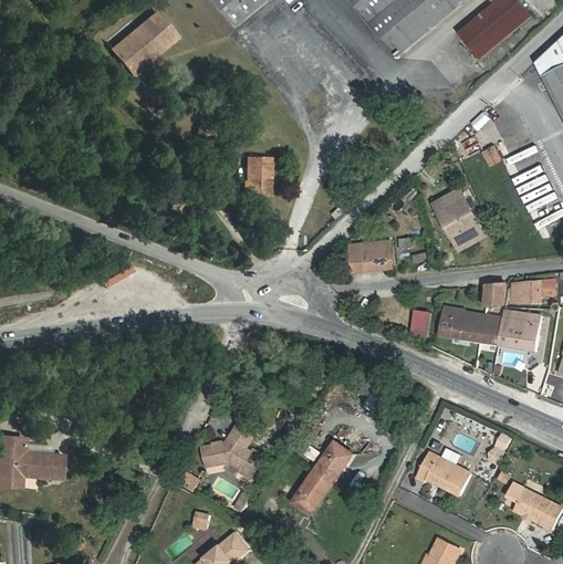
[(214,0),(235,25),(264,0),(351,0),(395,53),(458,0),(214,0)]
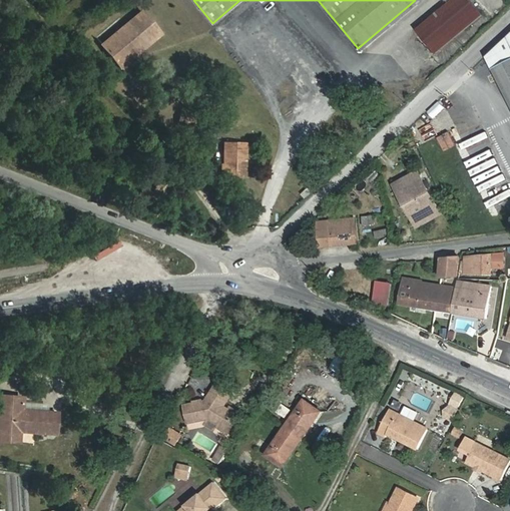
[(449,0),(415,29),(433,51),(480,13),(469,0),(449,0)]
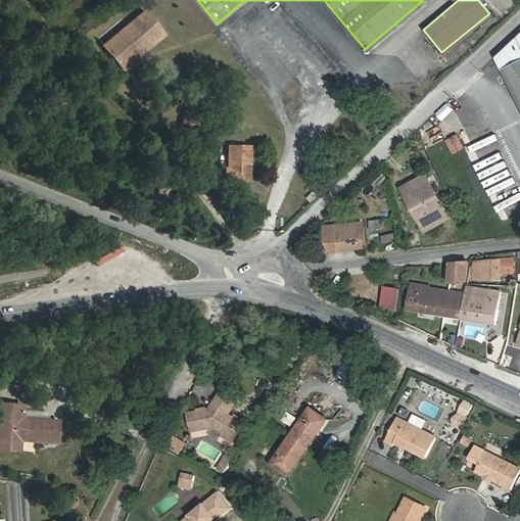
[(141,10),(100,44),(120,67),(160,34),(141,10)]
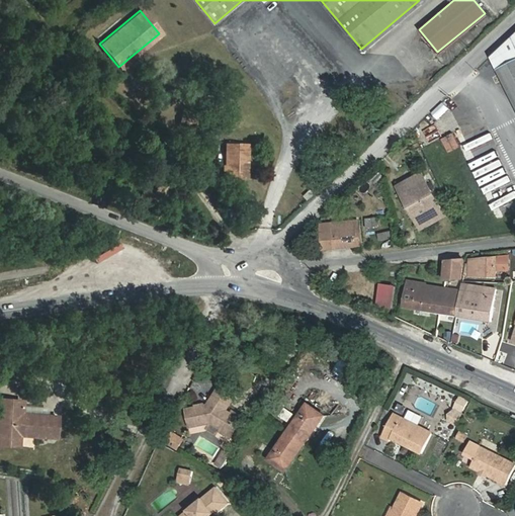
[(514,30),(503,43),(512,60),(514,58),(514,30)]
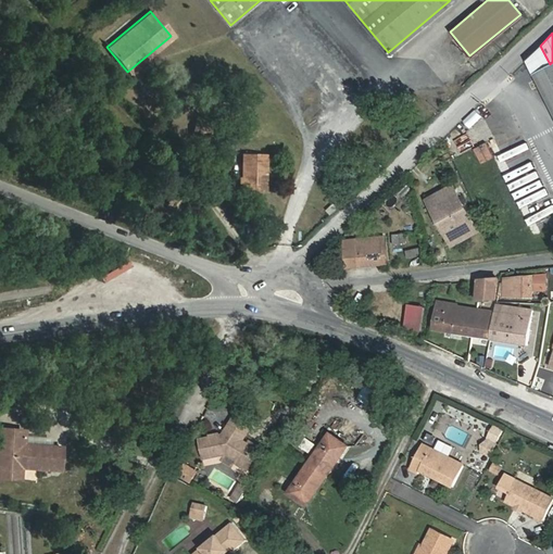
[(540,46),(525,60),(531,73),(550,64),(540,46)]
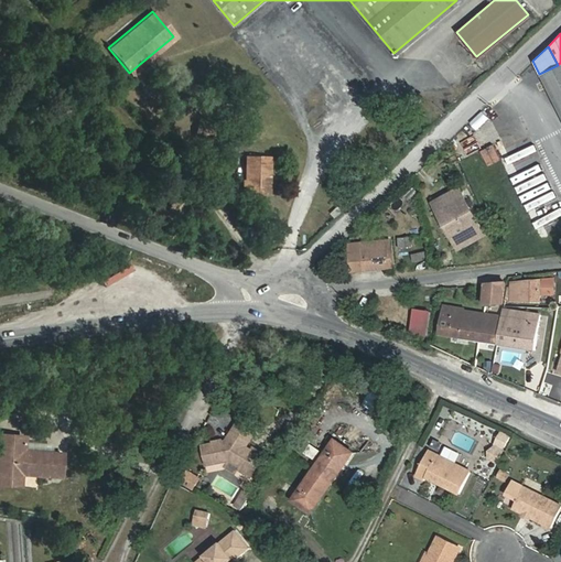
[(560,73),(558,65),(539,74),(560,117),(560,73)]
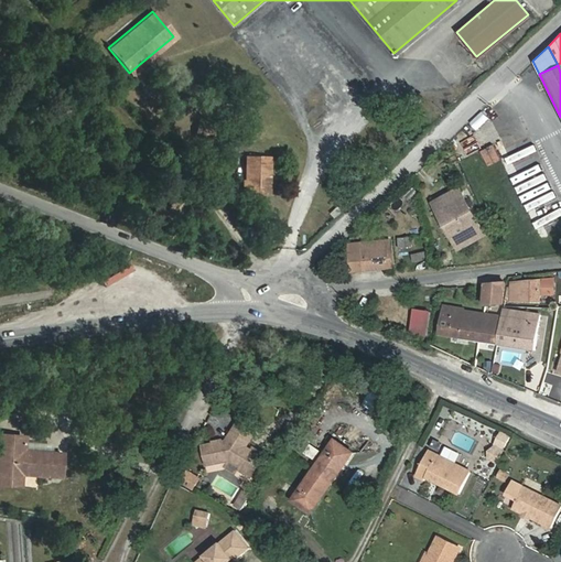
[(194,128),(192,136),(225,144),(227,137),(194,128)]
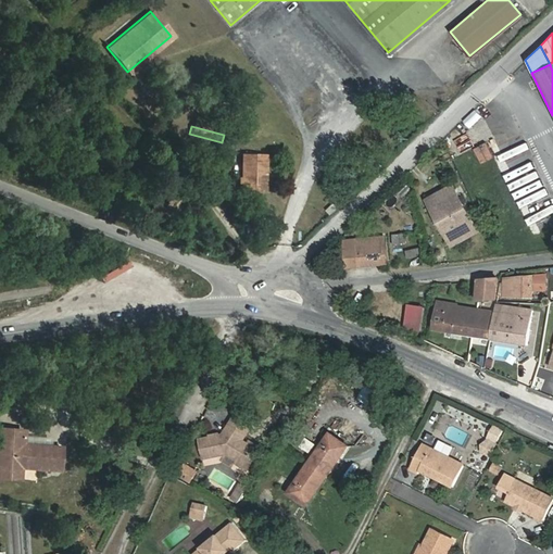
[(263,153),(240,152),(239,190),(262,191),(263,153)]
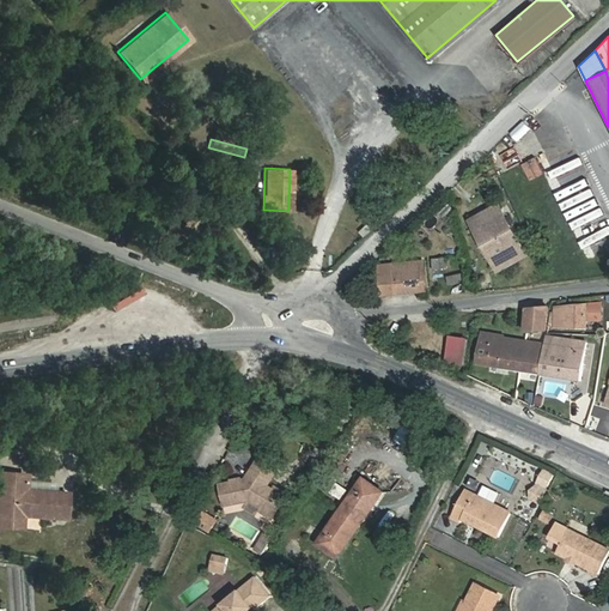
[(494,268),(523,253),(497,205),(473,219),(492,253),(487,255),(494,268)]
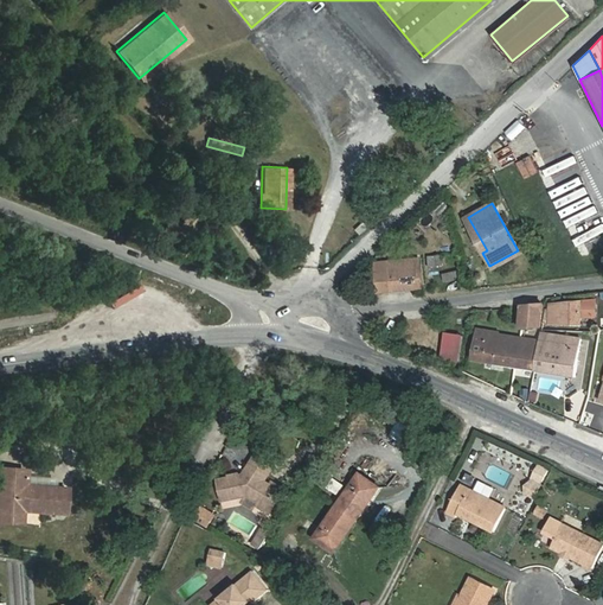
[(440,255),(425,256),(425,266),(441,263),(440,255)]
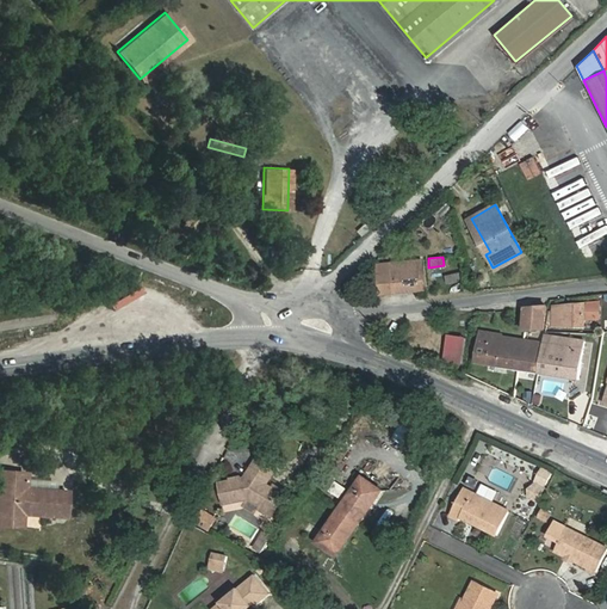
[(417,259),(388,263),(390,291),(421,288),(417,259)]
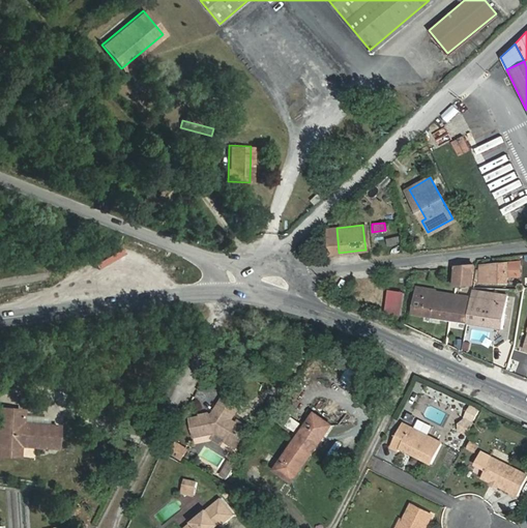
[(339,253),(337,228),(323,229),(326,254),(339,253)]
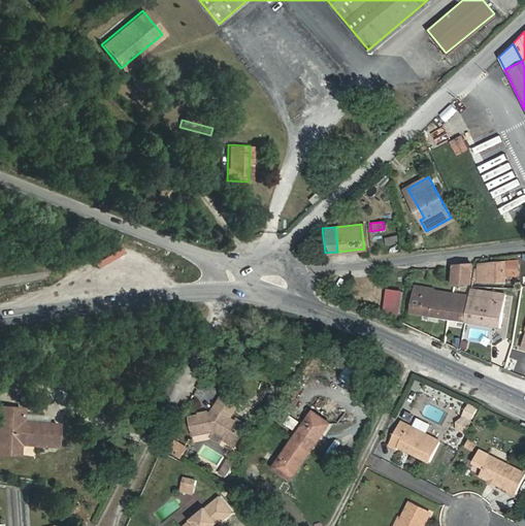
[(384,236),(386,244),(401,240),(399,232),(384,236)]
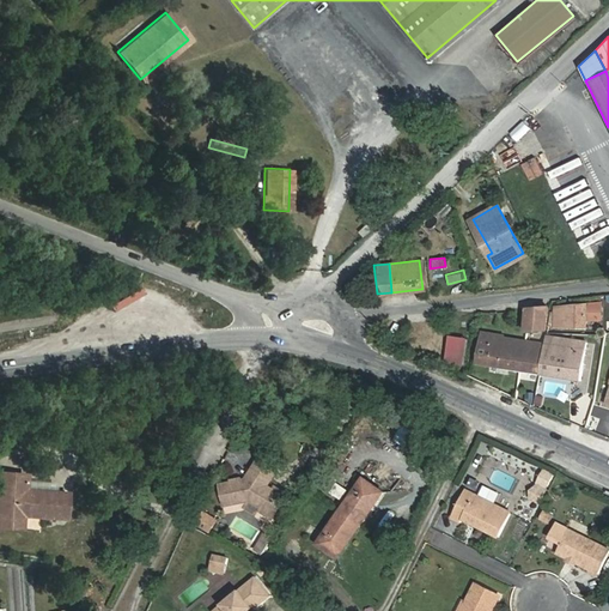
[(553,306),(553,325),(584,327),(584,319),(598,319),(598,302),(553,306)]
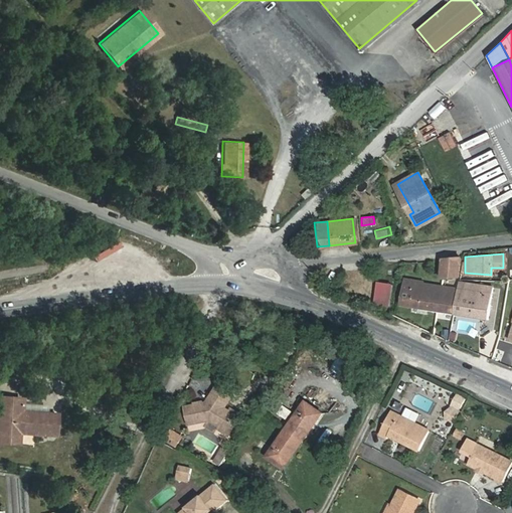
[(458,275),(459,257),(439,259),(438,277),(458,275)]
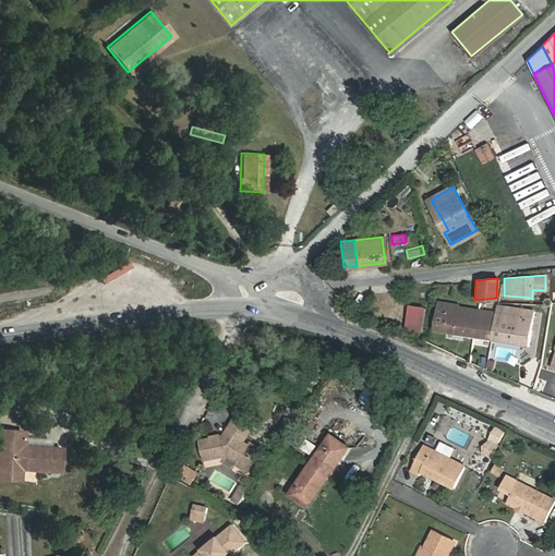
[(406,302),(403,328),(421,329),(422,303),(406,302)]
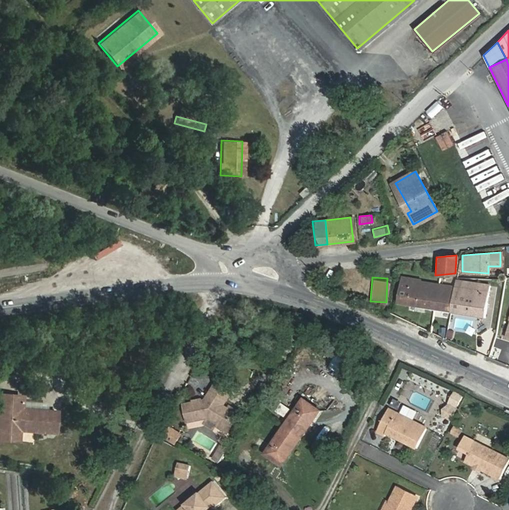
[(449,311),(453,286),(418,281),(419,280),(400,277),(396,302),(449,311)]
